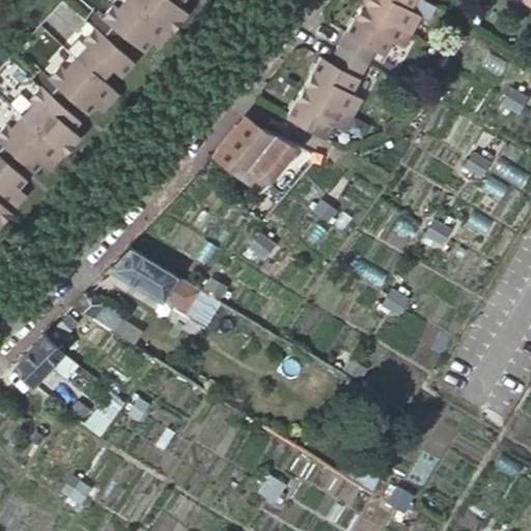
[(0,223),(25,197),(17,191),(25,184),(9,169),(2,163),(9,155),(17,161),(31,175),(39,167),(48,173),(78,140),(71,134),(78,126),(63,111),(56,106),(64,98),(71,104),(85,117),(93,109),(101,115),(118,96),(101,81),(110,71),(119,78),(132,63),(115,50),(108,44),(117,32),(126,39),(141,51),(148,43),(157,49),(186,12),(176,5),(180,0),(104,0),(105,1),(78,34),(76,33),(63,48),(52,61),(54,63),(24,95),(22,93),(0,116),(0,223)]
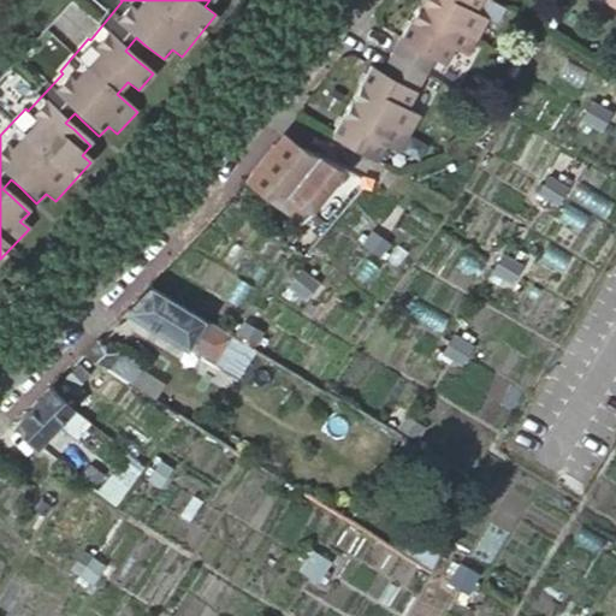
[(0,135),(25,108),(60,71),(73,55),(88,39),(117,0),(61,0),(0,73),(0,135)]
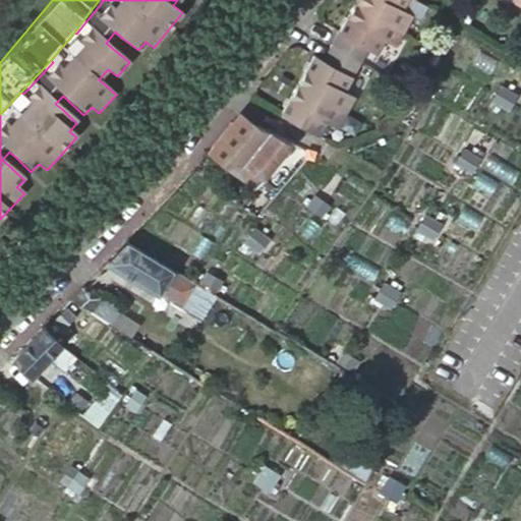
[(315,56),(281,115),(319,137),(328,123),(338,129),(355,99),(345,93),(368,51),(377,56),(386,42),(396,48),(414,18),(403,11),(409,0),(414,0),(512,0),(511,3),(520,8),(520,0),(358,0),(323,61),(315,56)]
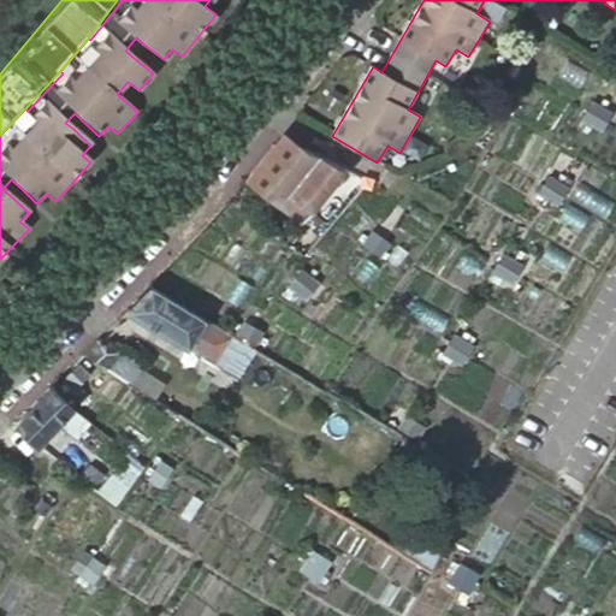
[(134,58),(146,46),(136,37),(125,51),(134,58)]
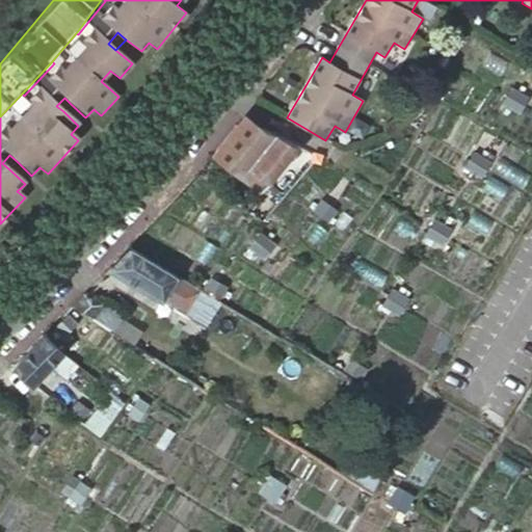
[(63,111),(71,104),(64,98),(56,106),(63,111)]
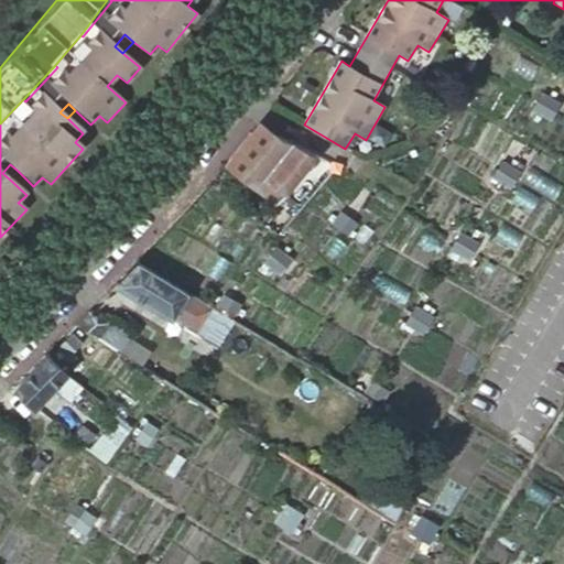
[(253,131),(226,165),(263,184),(295,145),(263,129),(253,131)]
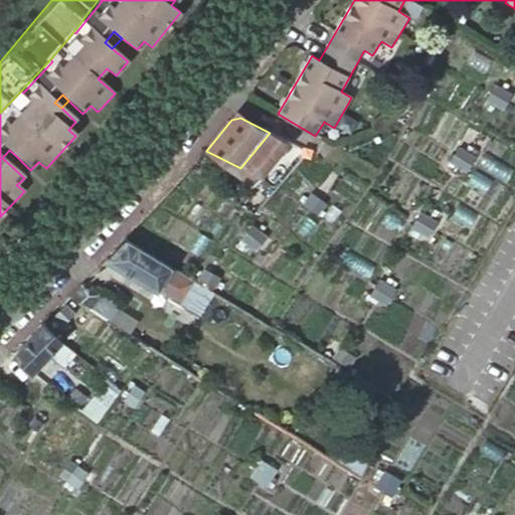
[(270,133),(240,168),(261,178),(278,155),(287,143),(270,133)]
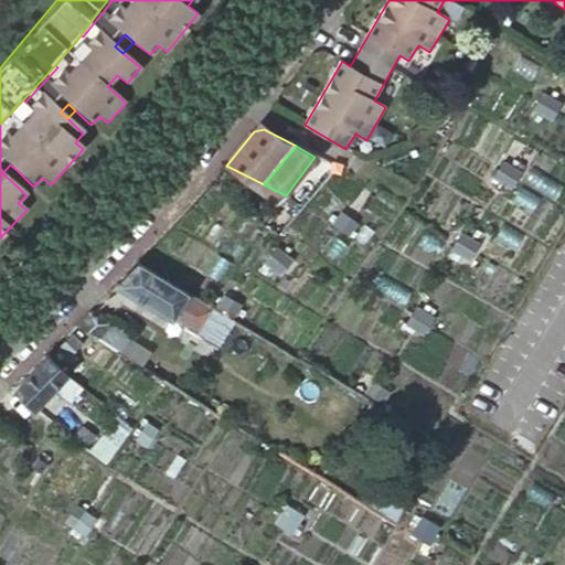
[(10,180),(18,171),(10,164),(2,173),(10,180)]
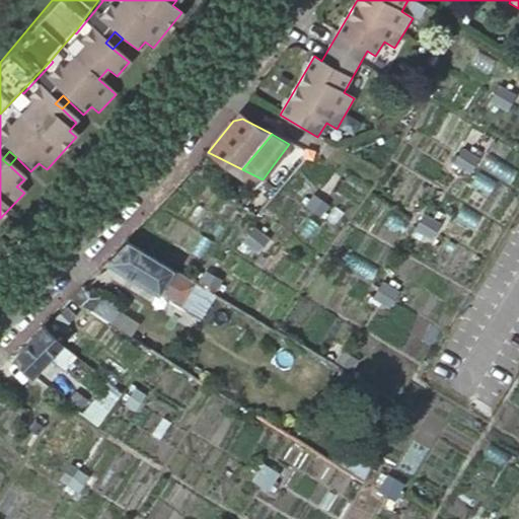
[(280,156),(263,179),(291,193),(303,168),(280,156)]
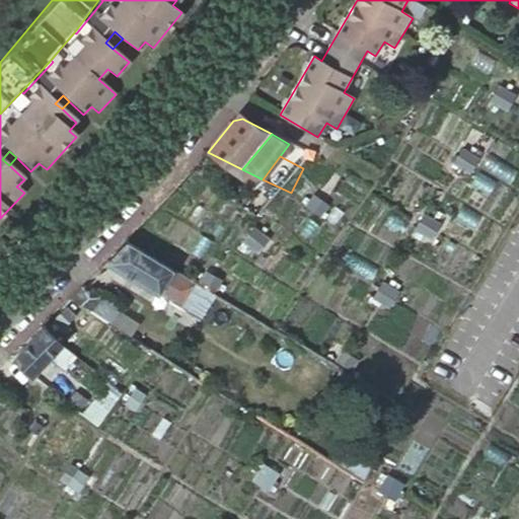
[(253,188),(249,194),(253,198),(258,192),(253,188)]
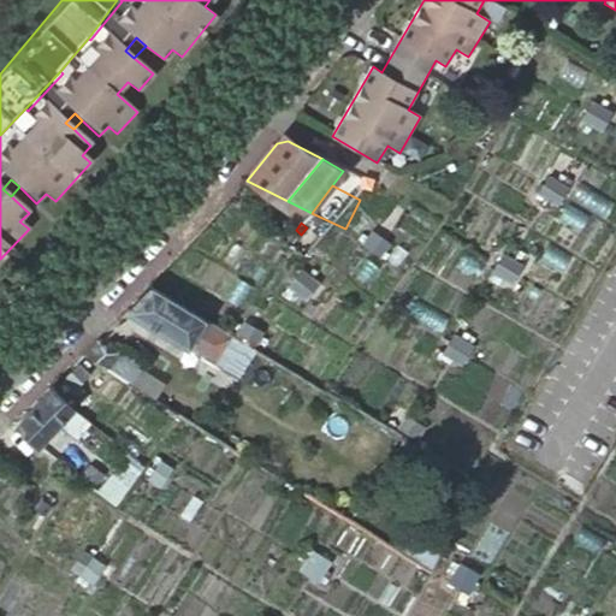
[(609,243),(580,229),(572,246),(600,261),(609,243)]
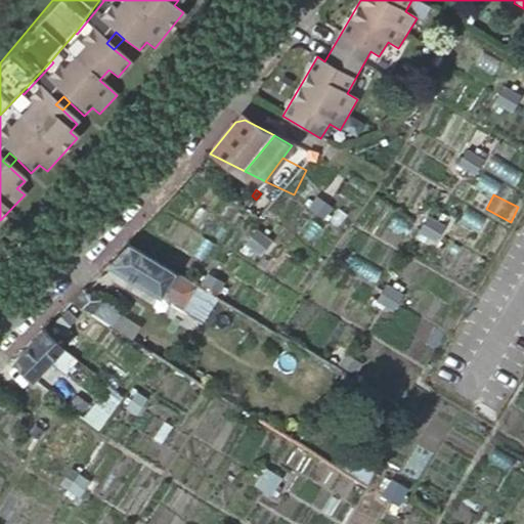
[(419,220),(397,209),(386,230),(409,242),(419,220)]
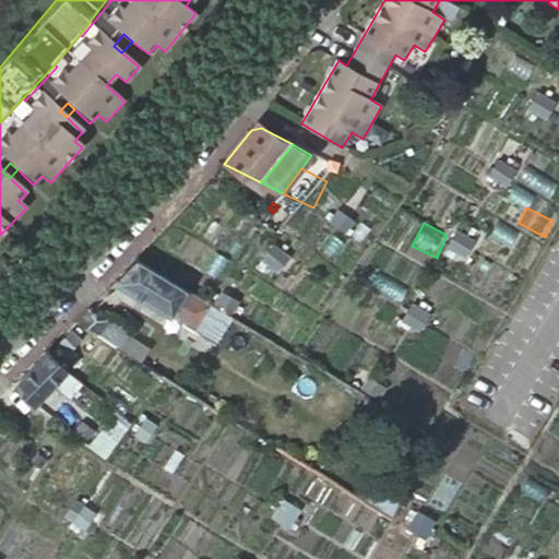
[(276,251),(263,273),(309,302),(331,270),(329,268),(310,257),(305,268),(276,251)]
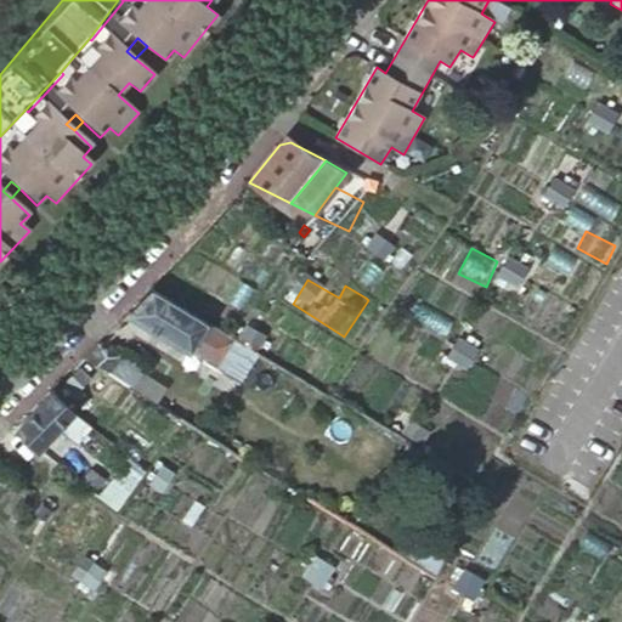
[(152,289),(128,314),(238,379),(255,352),(152,289)]
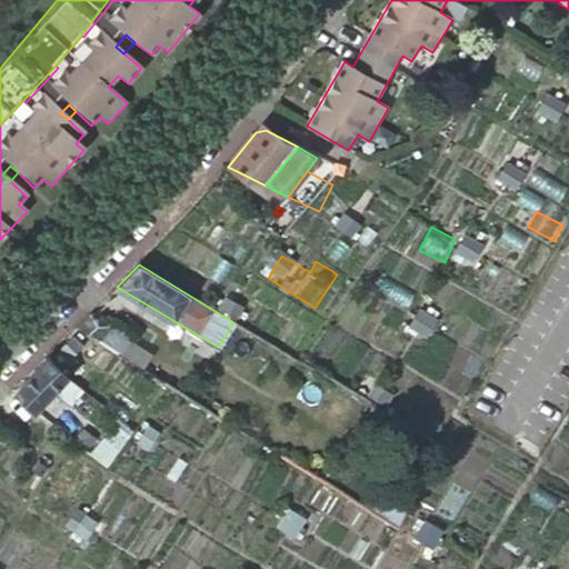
[(436,308),(411,293),(402,311),(427,325),(436,308)]
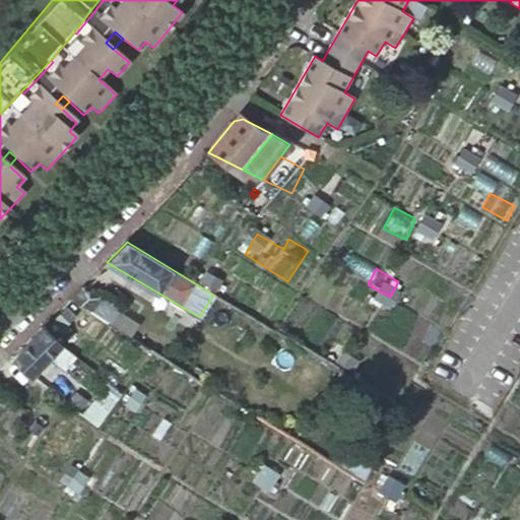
[(87,286),(81,288),(80,288),(71,299),(90,312),(101,298),(87,286)]
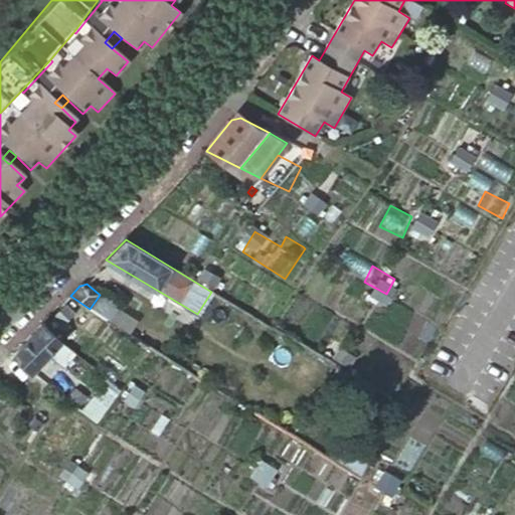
[(100,295),(90,309),(106,321),(109,323),(122,305),(103,291),(100,295)]
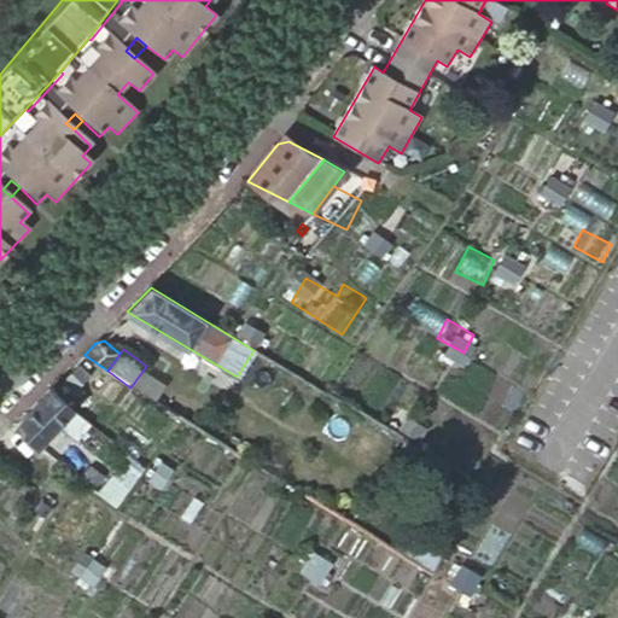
[(51,389),(15,425),(34,447),(54,425),(74,441),(89,425),(70,409),(51,389)]
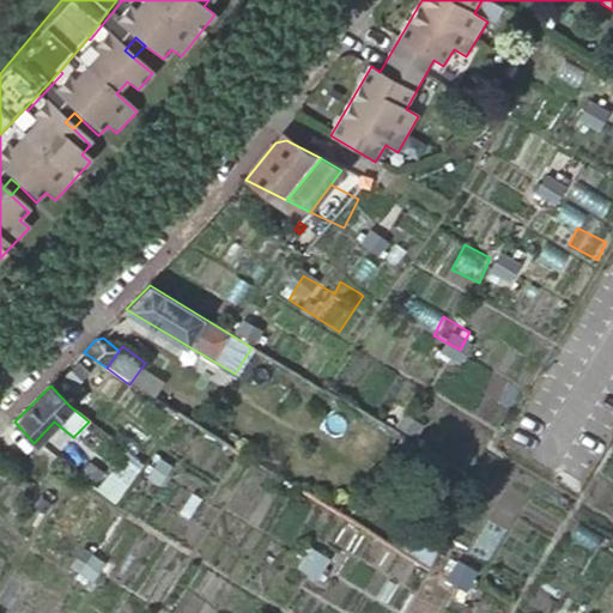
[(129,454),(111,479),(101,471),(90,484),(116,504),(143,463),(129,454)]
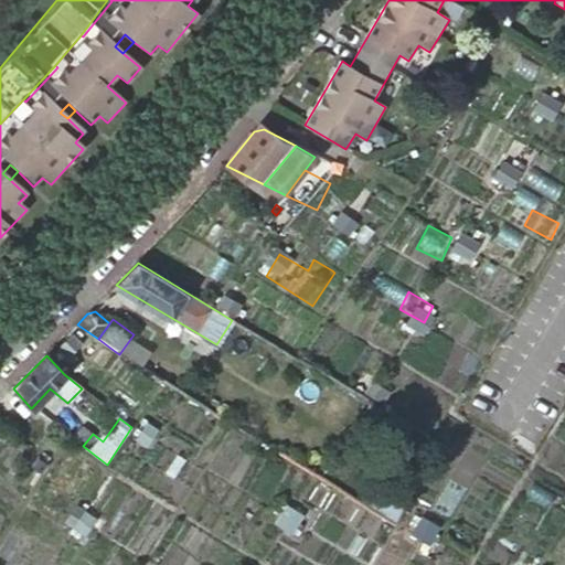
[(440,524),(429,541),(447,552),(457,533),(440,524)]
